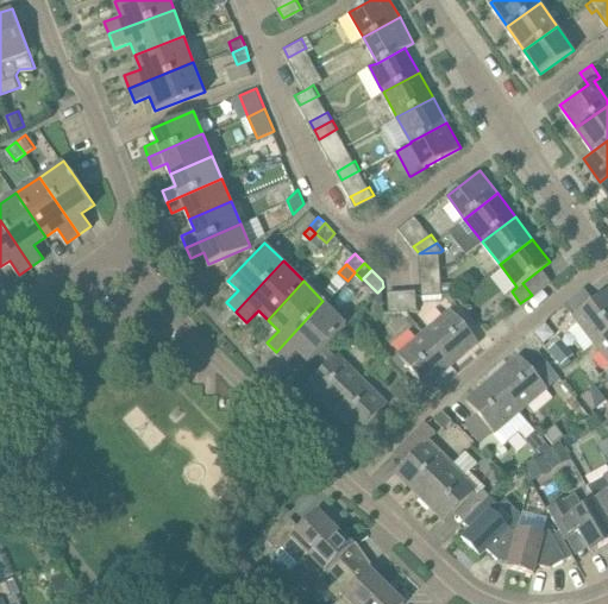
[(443,293),(443,282),(421,283),(422,294),(443,293)]
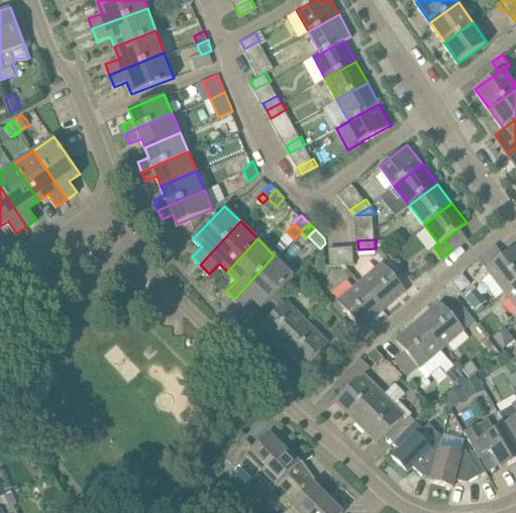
[(354,244),(329,246),(330,264),(355,262),(354,244)]
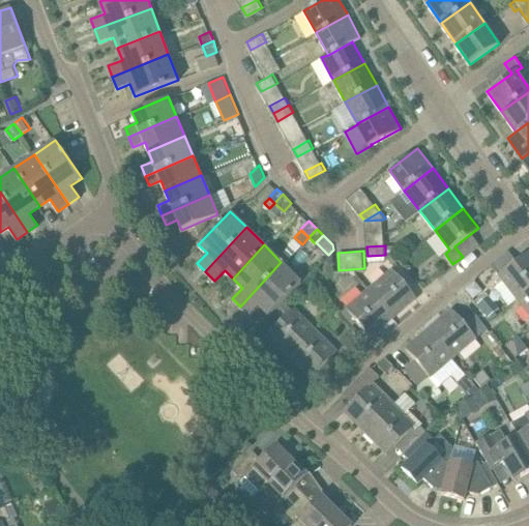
[(499,273),(518,297),(528,288),(528,252),(499,273)]
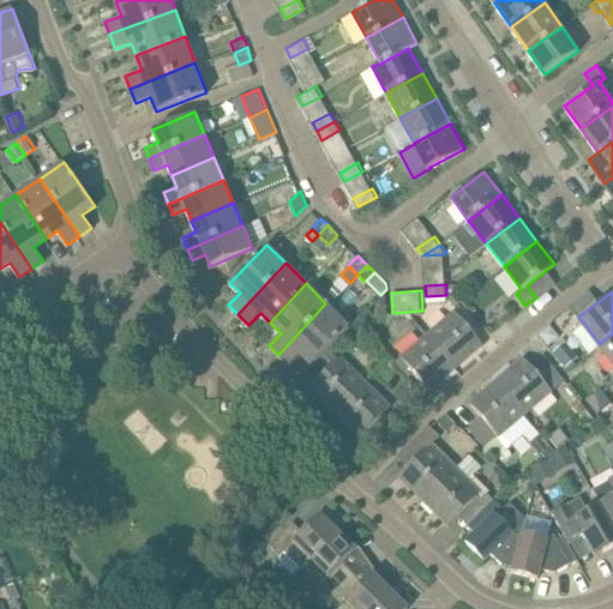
[(325,303),(278,355),(289,366),(301,354),(312,365),(317,360),(329,348),(329,347),(349,327),(325,303)]
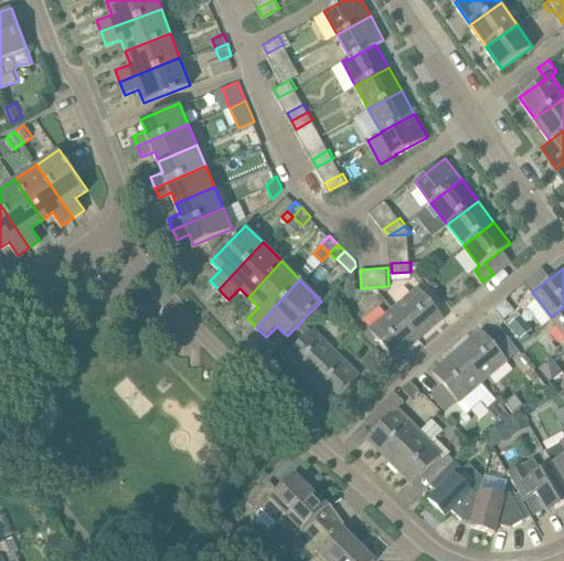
[(418,285),(394,306),(419,337),(445,316),(418,285)]
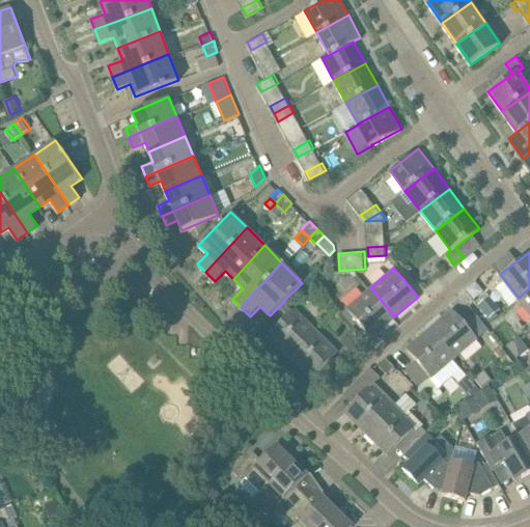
[(394,316),(370,287),(346,307),(371,336),(394,316)]
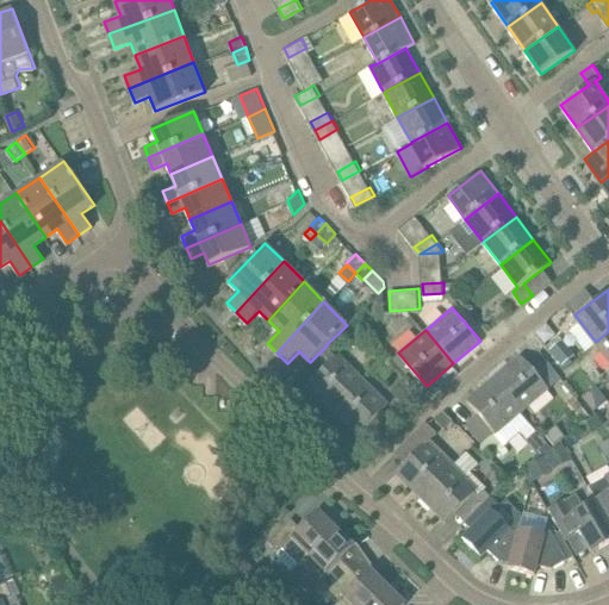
[(608,331),(596,342),(608,359),(608,331)]
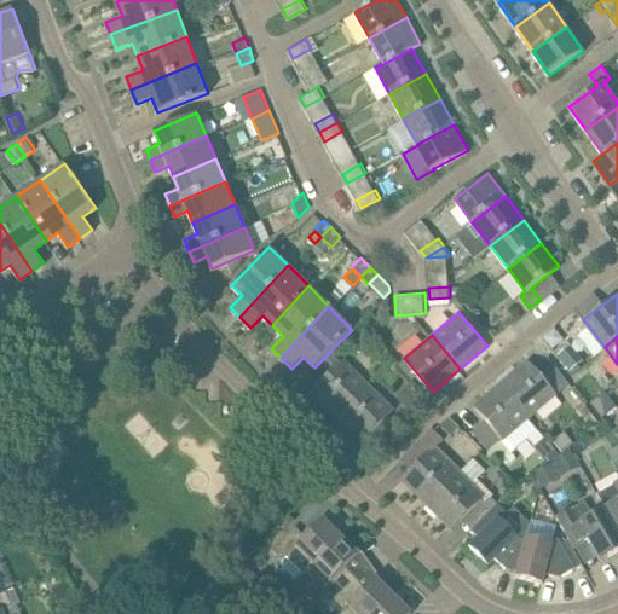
[(571,342),(559,352),(572,368),(584,358),(571,342)]
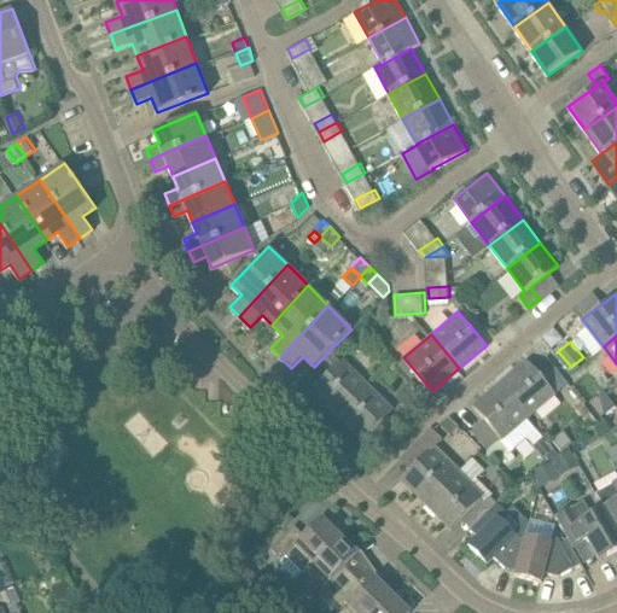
[(331,350),(319,362),(330,372),(342,360),(331,349),(331,350)]
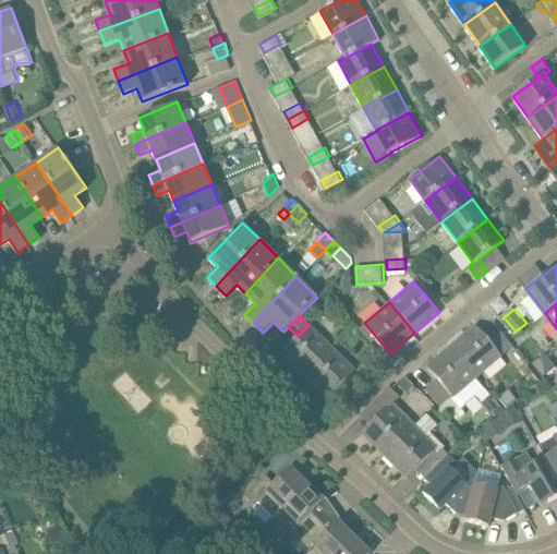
[(282,351),(304,374),(333,346),(310,324),(309,325),(298,336),(282,351)]
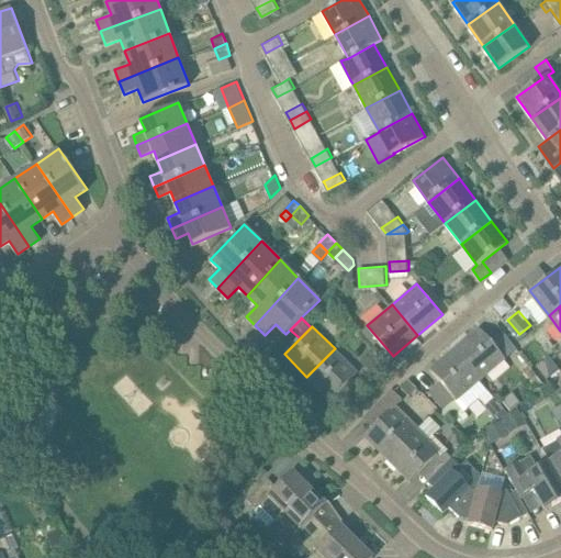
[(480,326),(456,347),(481,378),(505,357),(480,326)]
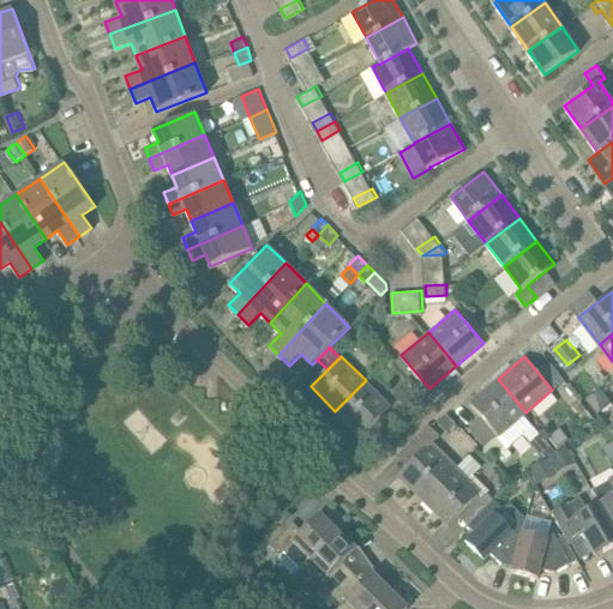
[(526,412),(498,379),(470,402),(499,435),(526,412)]
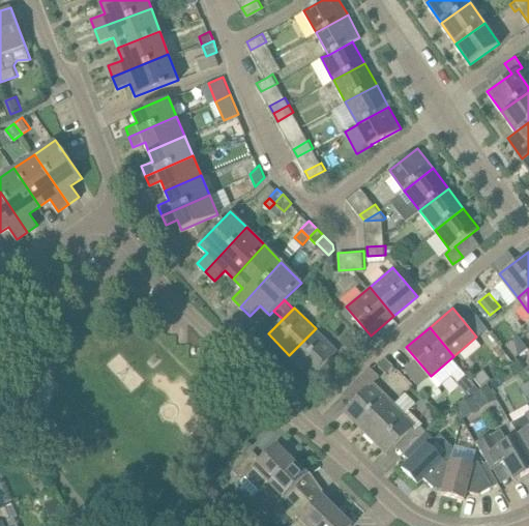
[(316,328),(289,355),(311,377),(338,350),(316,328)]
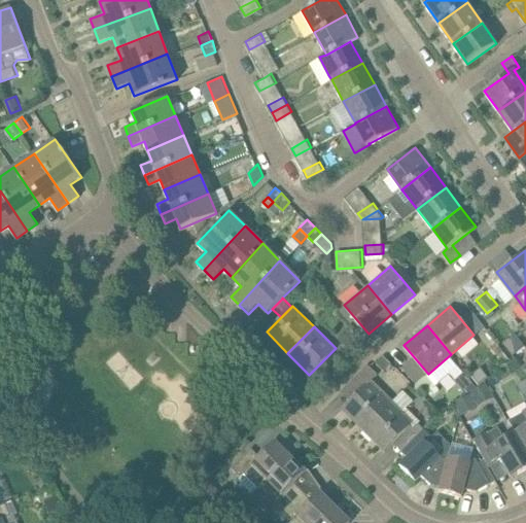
[(342,407),(363,428),(392,399),(372,379),(378,373),(369,363),(351,381),(359,389),(342,407)]
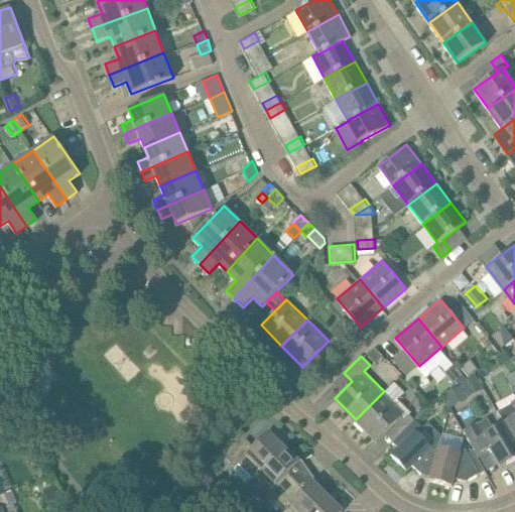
[(472,356),(463,364),(470,374),(479,366),(472,356)]
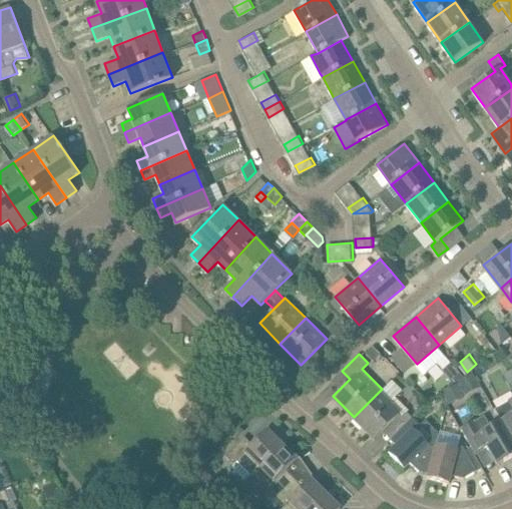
[(507,380),(511,377),(511,368),(503,373),(507,380)]
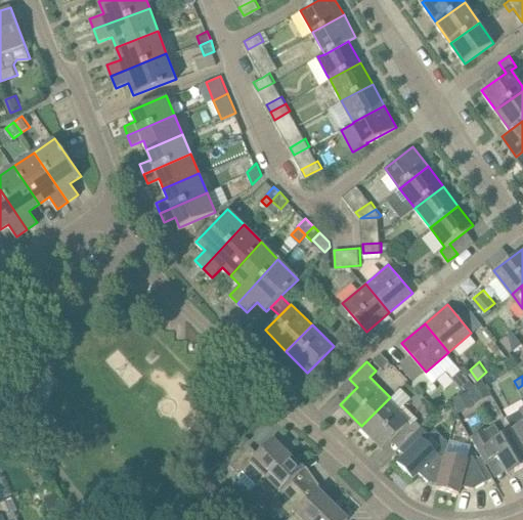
[(470,389),(451,398),(459,410),(491,393),(483,379),(469,387),(470,389)]
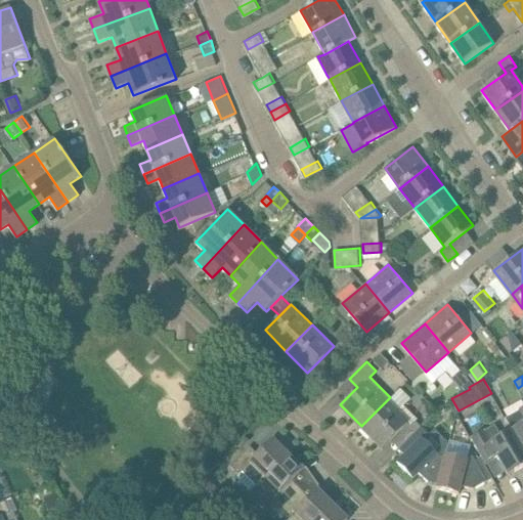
[(390,397),(361,426),(383,447),(415,416),(404,404),(406,401),(396,391),(390,397)]
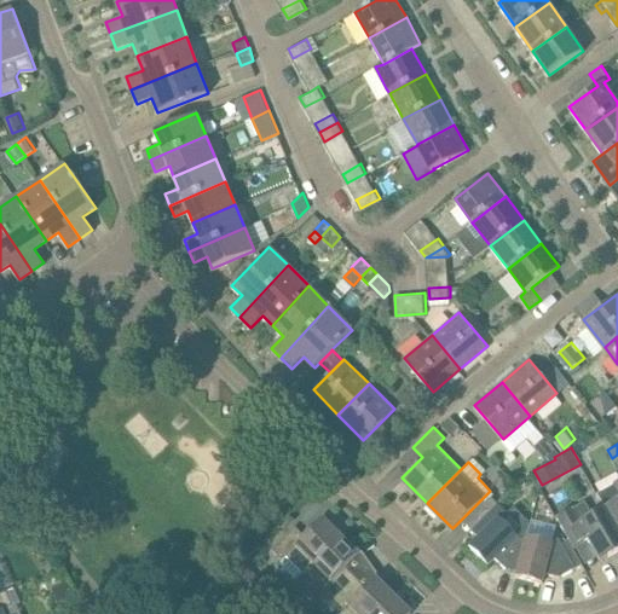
[(617,480),(598,492),(606,508),(617,527),(617,480)]
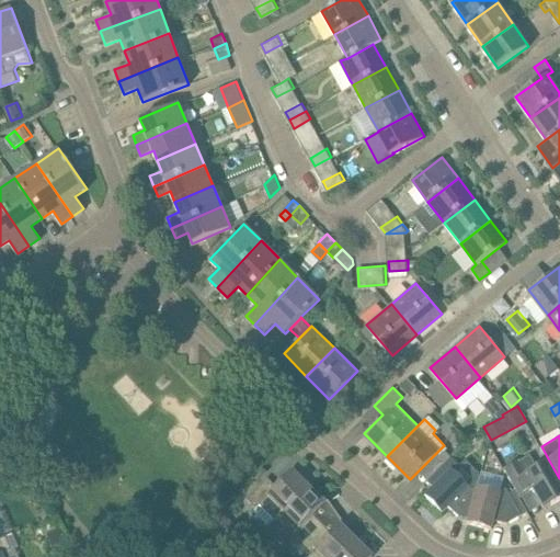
[(468,521),(469,522),(479,485),(478,485),(477,489),(472,488),(455,470),(461,465),(445,450),(435,461),(441,466),(427,480),(434,486),(425,495),(443,512),(449,506),(458,513),(469,516),(468,521)]
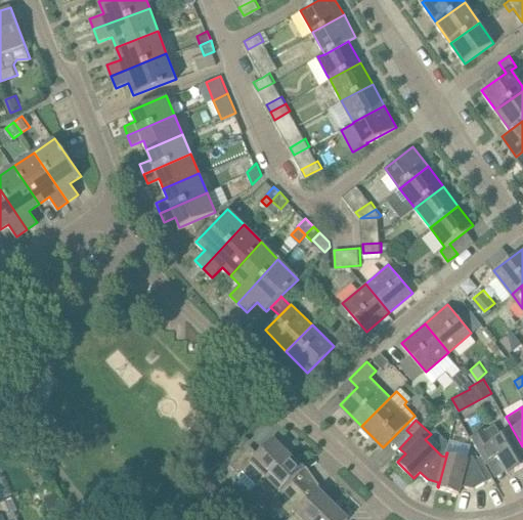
[(522,446),(513,430),(504,435),(496,423),(473,436),(485,458),(496,450),(509,473),(522,465),(522,446)]
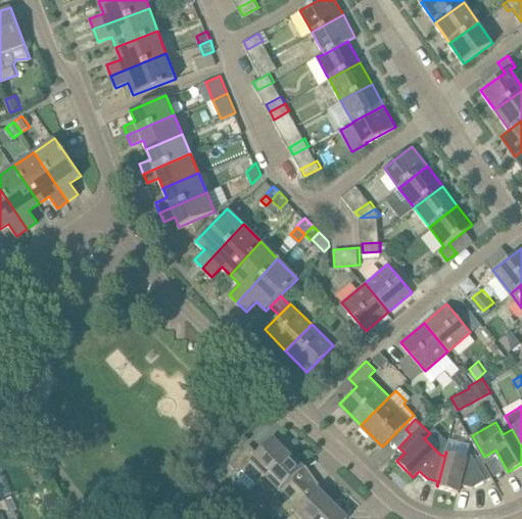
[(249,490),(288,452),(273,437),(258,452),(249,443),(230,463),(239,472),(236,475),(250,488),(248,490),(249,490)]
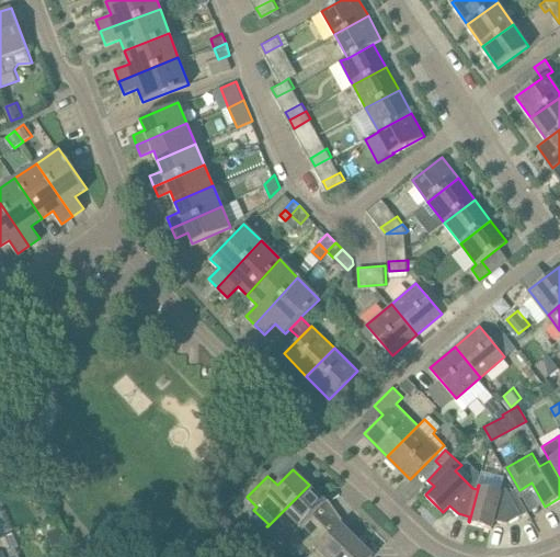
[(267,526),(293,552),(322,522),(313,513),(324,501),(309,485),(267,526)]
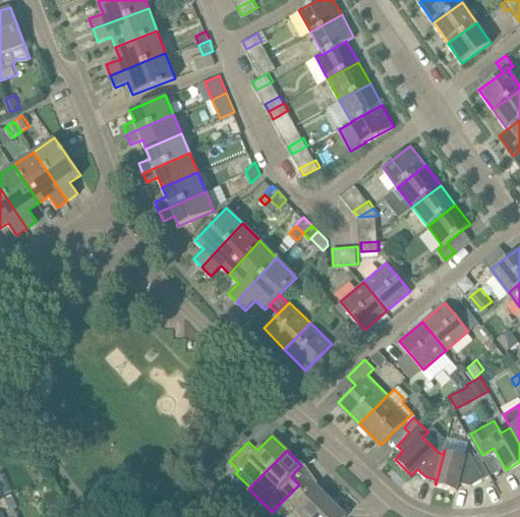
[(445,450),(436,484),(457,490),(459,481),(471,484),(490,474),(478,453),(473,456),(471,452),(465,456),(445,450)]
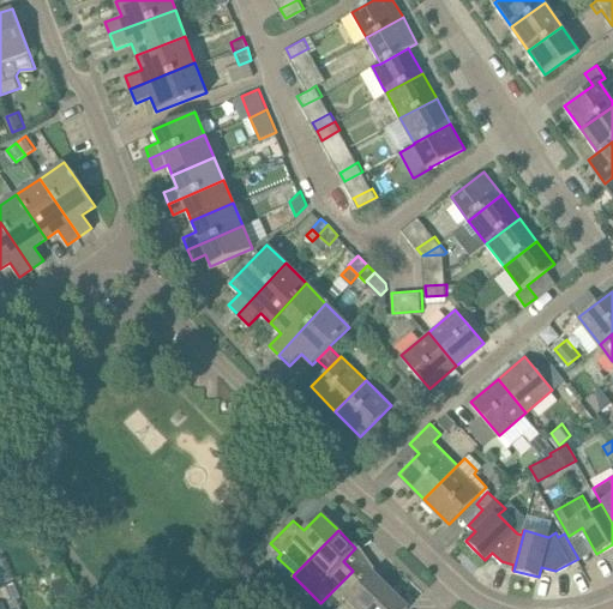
[(0,588),(8,584),(13,583),(1,556),(0,556),(0,588)]
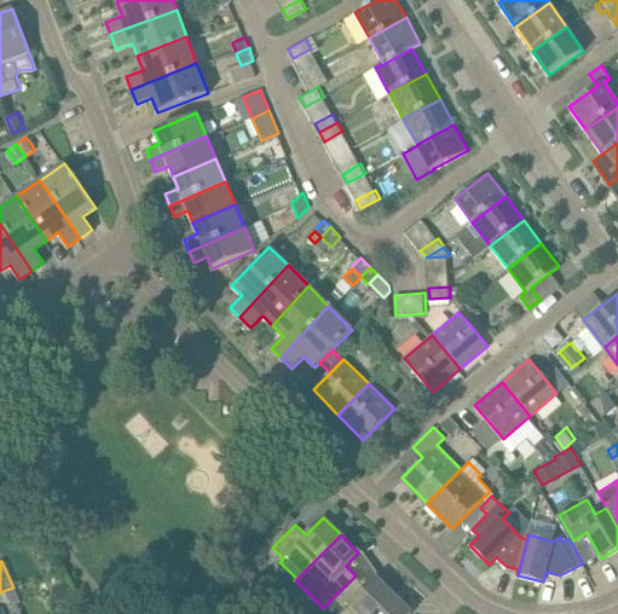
[(246,561),(231,573),(243,586),(256,574),(246,561)]
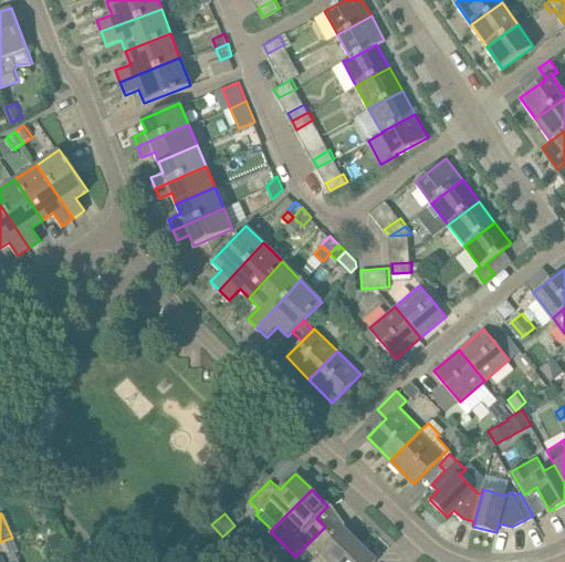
[(311,561),(341,561),(359,543),(344,528),(335,537),(325,527),(295,557),(301,561),(310,561),(311,561)]
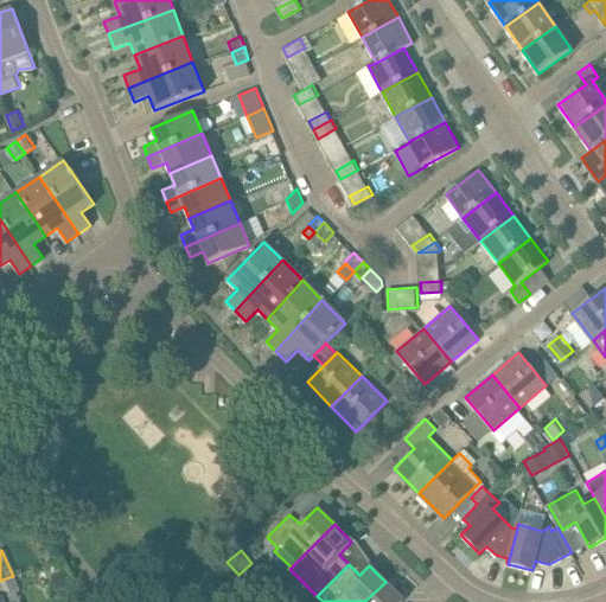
[(0,601),(24,601),(19,590),(14,593),(8,577),(0,581),(0,601)]
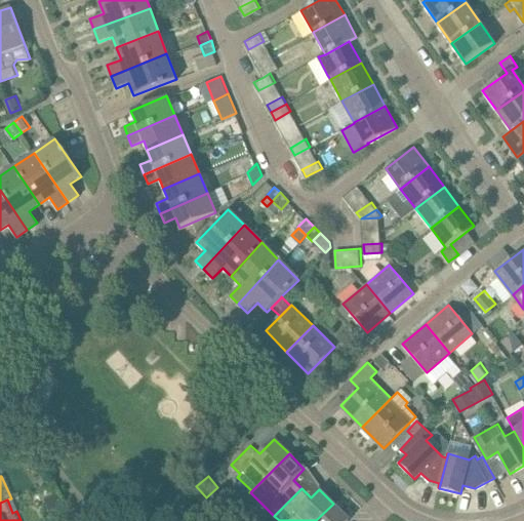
[(347,520),(349,519),(333,504),(316,520),(347,520)]
